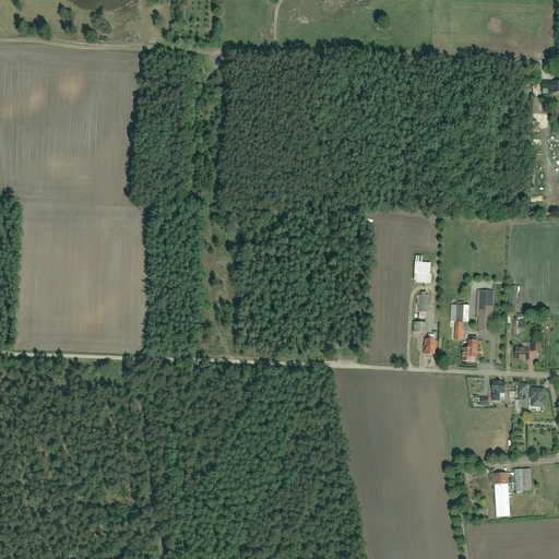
[(414,262),(414,284),(429,284),(429,262),(414,262)]
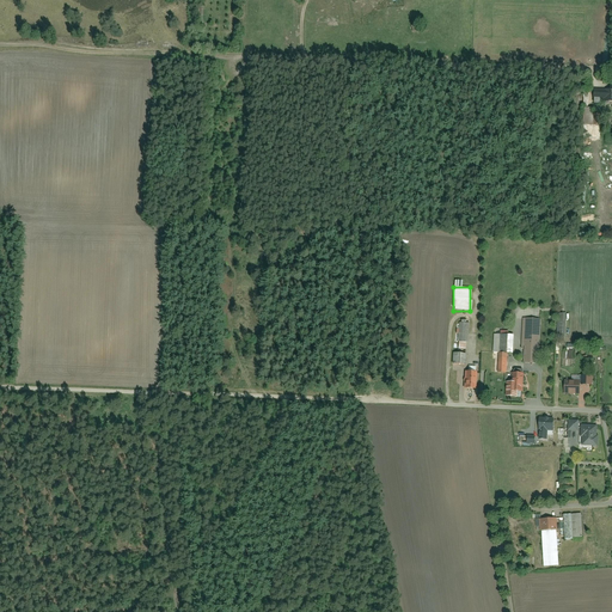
[(519,349),(524,350),(522,363),(537,365),(540,323),(521,322),(519,349)]
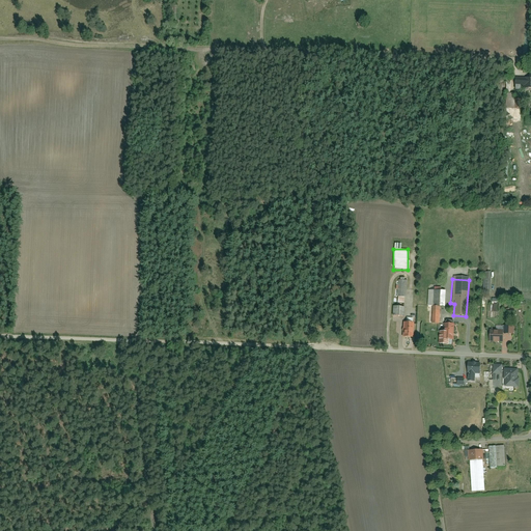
[(438,325),(439,308),(444,308),(444,292),(440,292),(440,291),(428,291),(426,325),(438,325)]
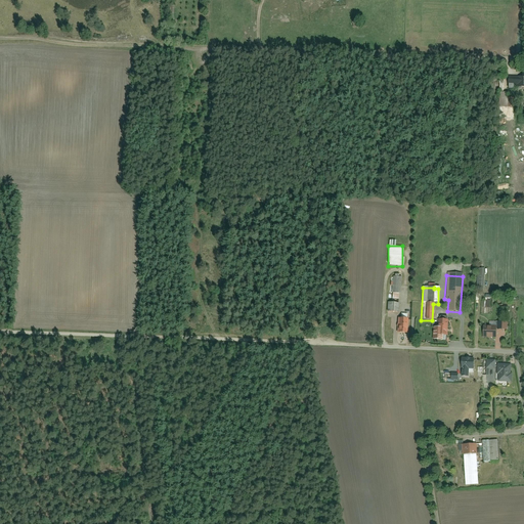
[(386,303),(387,313),(398,312),(398,302),(386,303)]
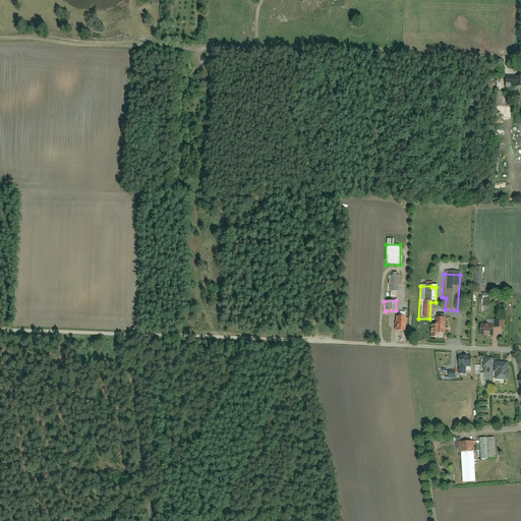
[(394,317),(395,332),(405,331),(404,316),(394,317)]
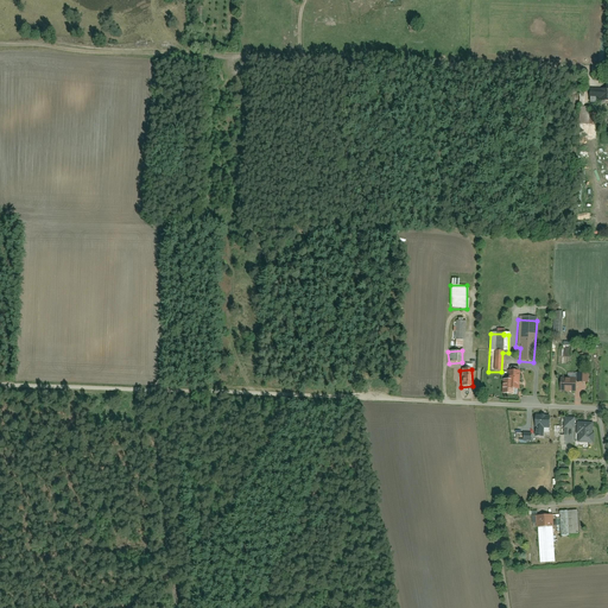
[(513,396),(513,386),(517,386),(518,375),(513,375),(513,371),(508,371),(507,380),(502,380),(502,396),(513,396)]
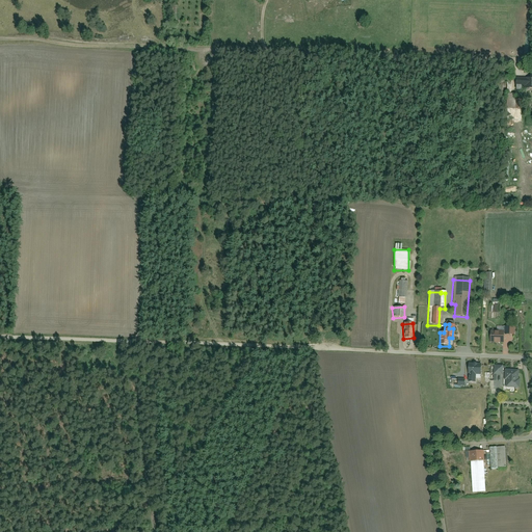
[(511,335),(511,325),(496,325),(497,331),(504,331),(504,336),(511,335)]
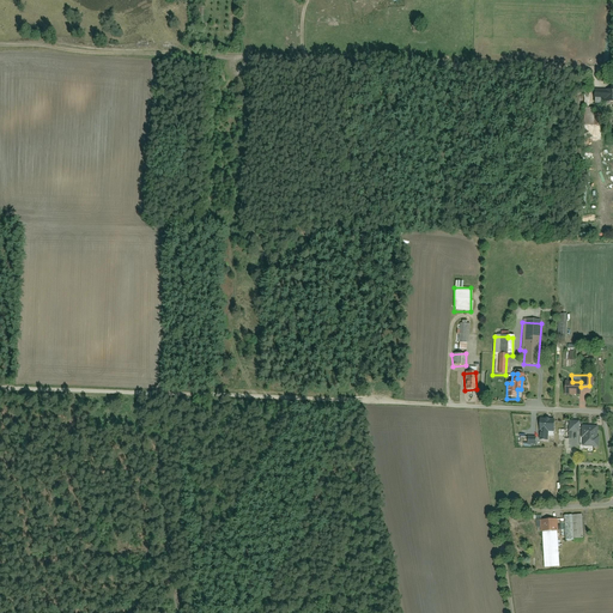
[(563,386),(563,395),(578,395),(578,384),(563,386)]
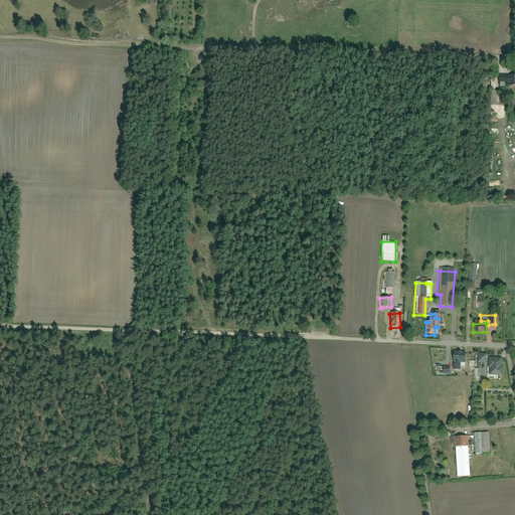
[(455,352),(455,361),(456,361),(462,361),(466,361),(466,352),(455,352)]
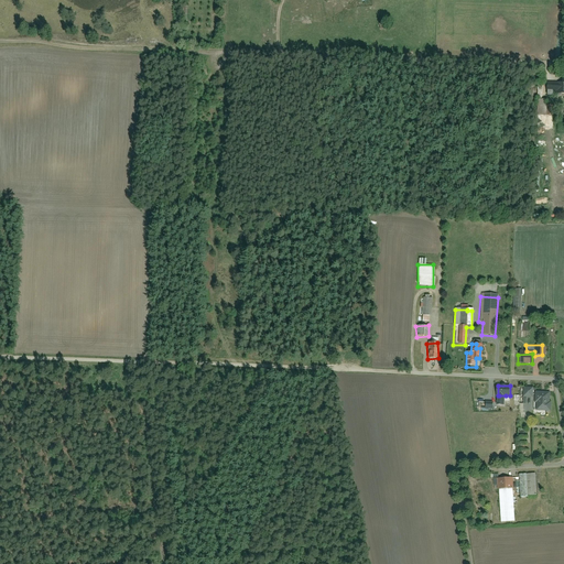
[(524,388),(524,397),(534,397),(534,388),(524,388)]
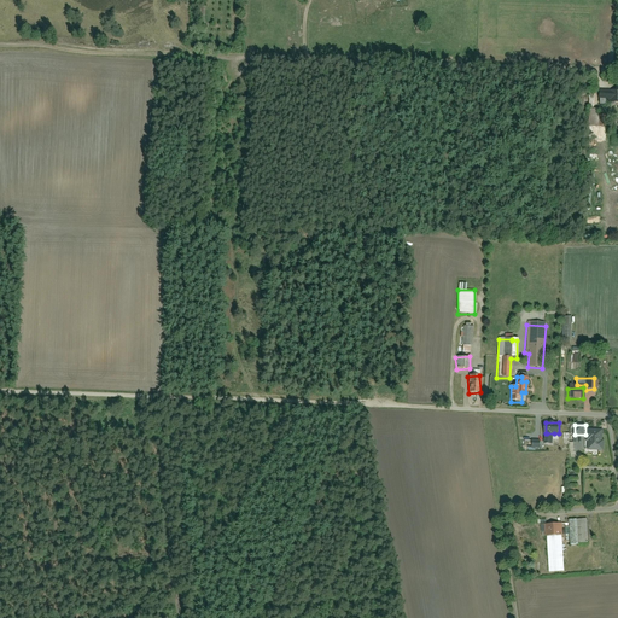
[(588,429),(587,448),(605,449),(605,430),(588,429)]
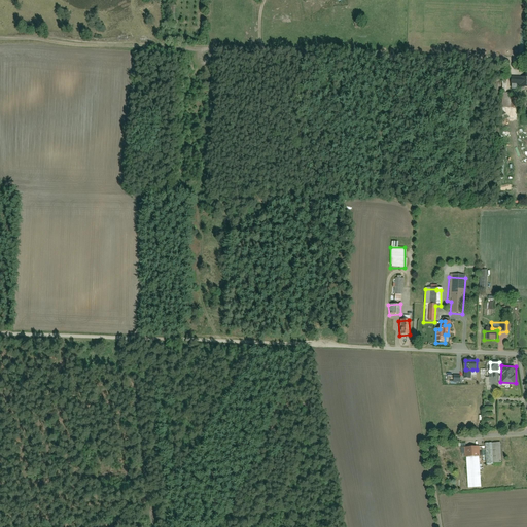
[(485,445),(486,466),(500,465),(499,444),(485,445)]
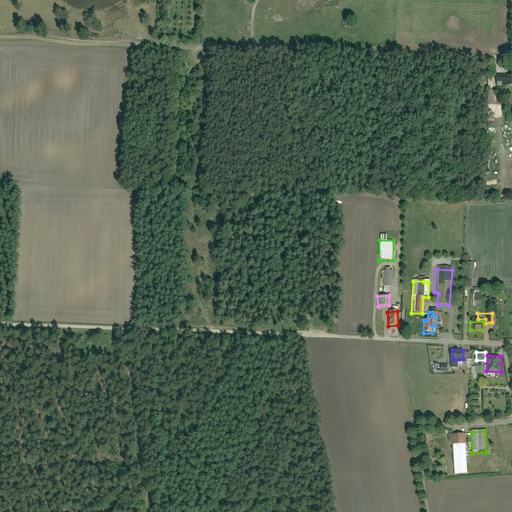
[(451,435),(451,444),(453,444),(454,475),(466,475),(464,435),(451,435)]
